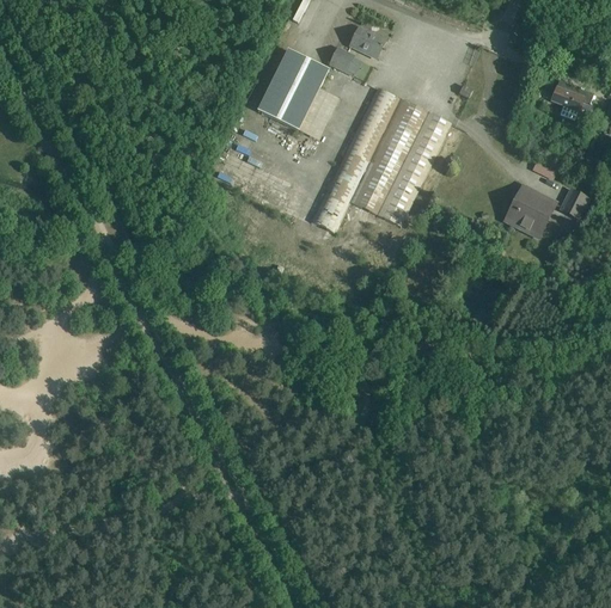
[(349,44),(376,56),(384,40),(359,26),(349,44)]
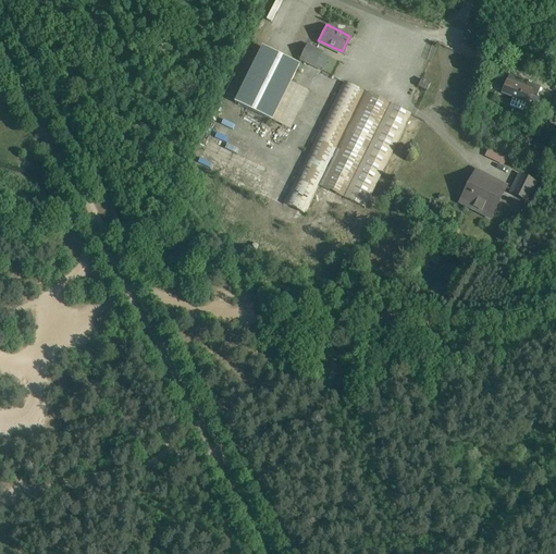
[(300,57),(313,63),(321,49),(307,42),(300,57)]
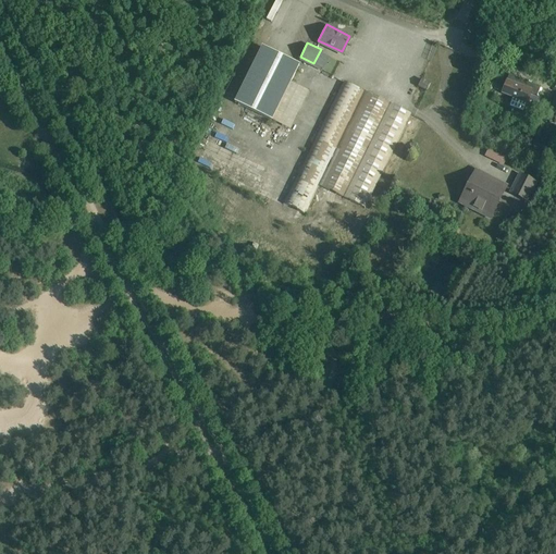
[(261,45),(256,54),(234,99),(271,118),(298,62),(261,45)]
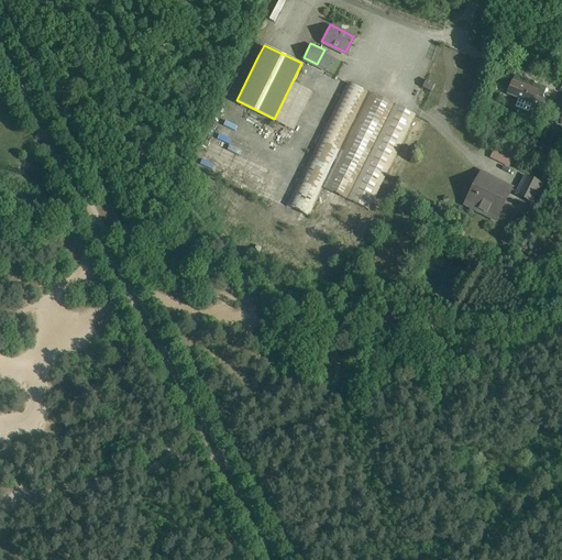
[(546,85),(532,80),(513,73),(506,90),(515,94),(531,100),(535,91),(542,95),(546,85)]
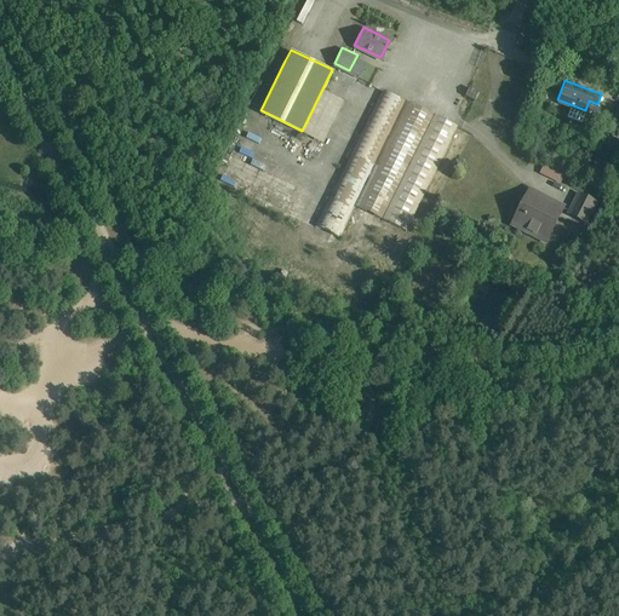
[(464,93),(474,98),(477,90),(469,85),(464,93)]
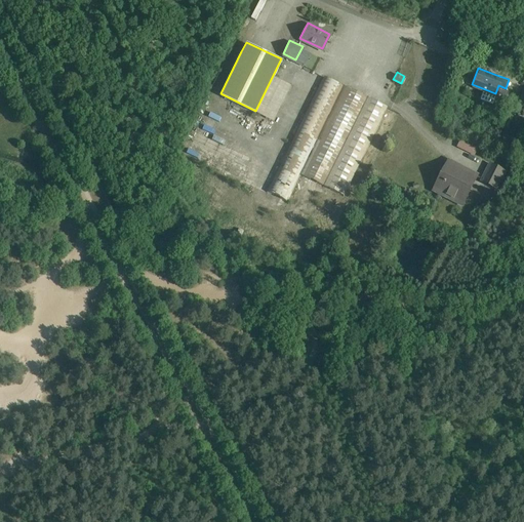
[(322,74),(318,83),(266,189),(287,199),(300,171),(343,193),(387,106),(343,83),(341,84),(322,74)]
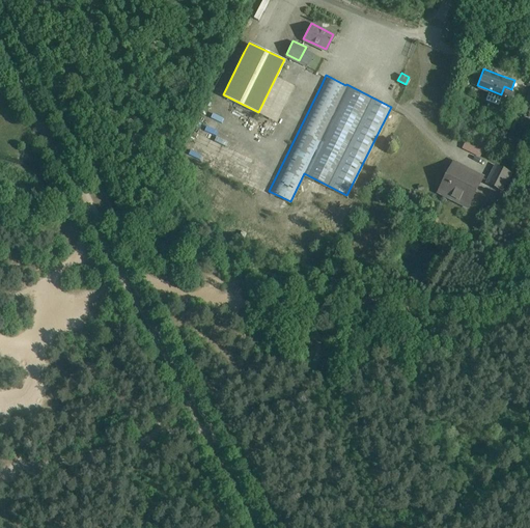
[(467,135),(462,147),(480,155),(485,142),(467,135)]
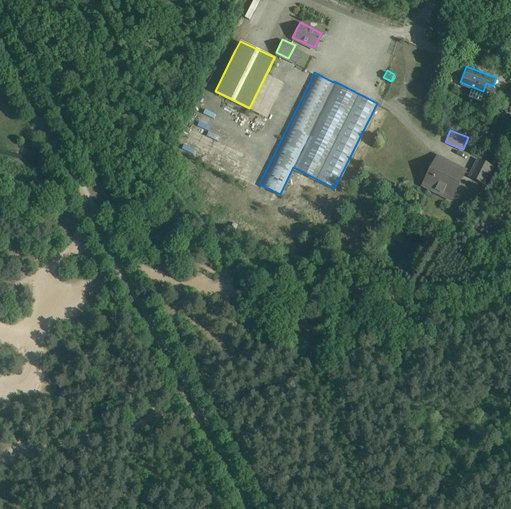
[(424,183),(433,188),(448,195),(463,168),(445,159),(444,162),(436,158),(424,183)]
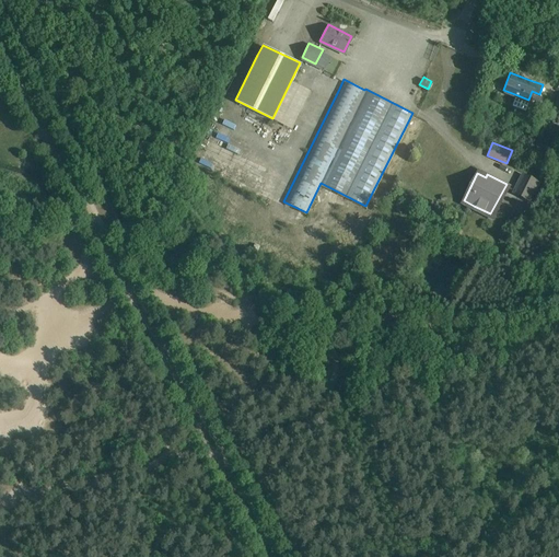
[(513,190),(527,198),(536,182),(522,174),(513,190)]
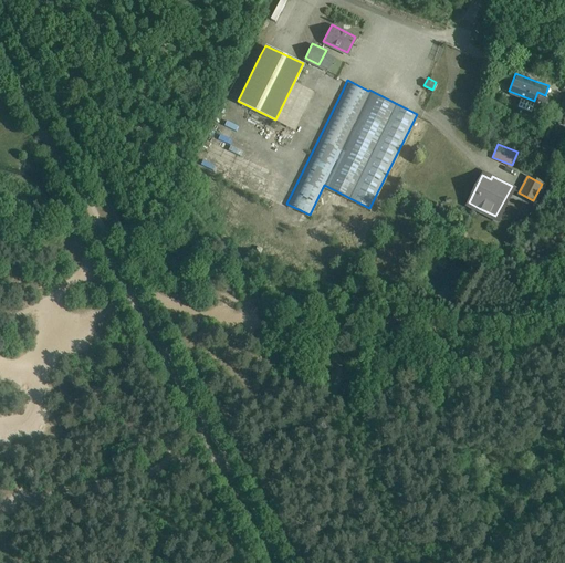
[(267,250),(263,258),(276,263),(280,256),(267,250)]
